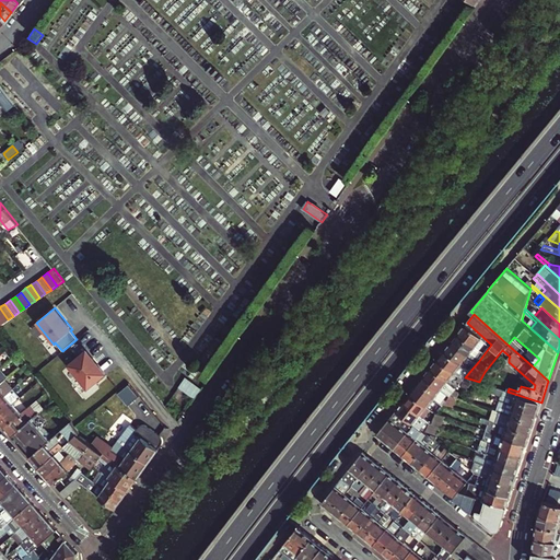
[(527,325),(531,328),(536,322),(533,319),(527,325)]
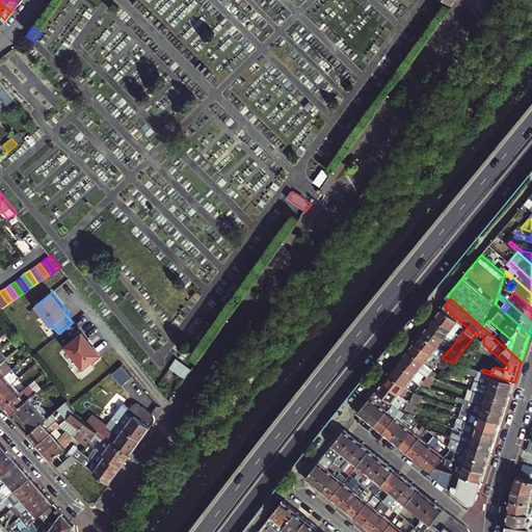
[(460,336),(467,327),(444,307),(435,316),(460,336)]
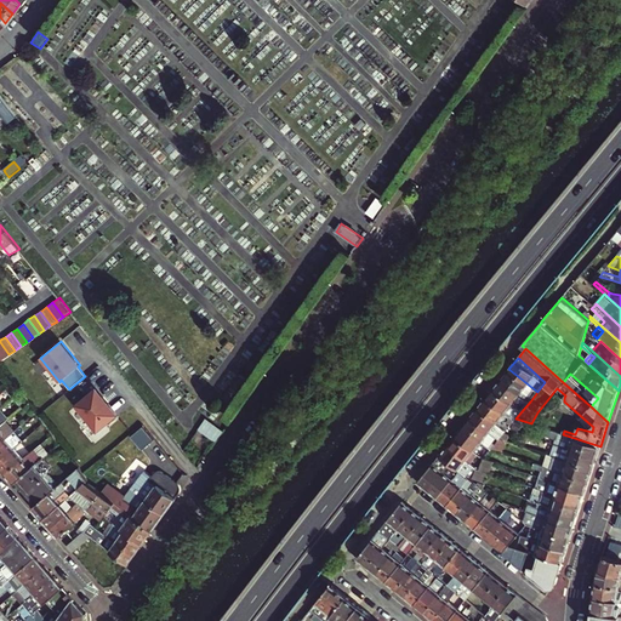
[(530,402),(537,392),(508,369),(501,379),(530,402)]
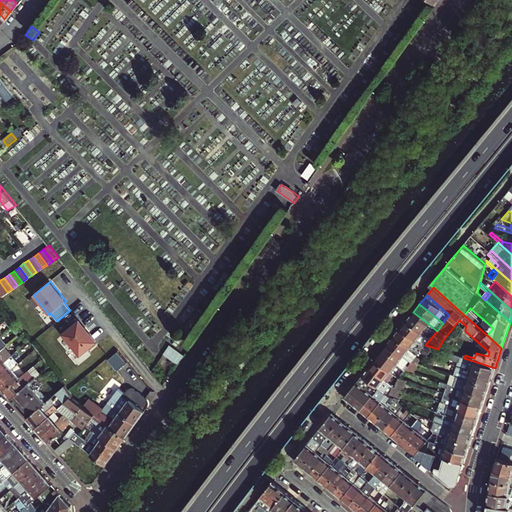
[(430,339),(437,331),(413,312),(407,320),(423,332),(425,329),(430,333),(428,336),(430,339)]
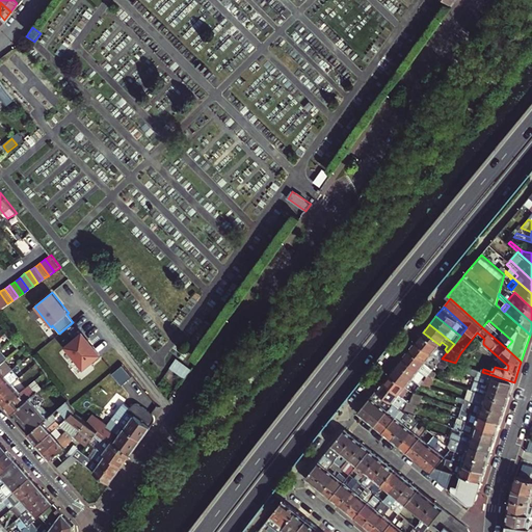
[(14,340),(17,337),(10,328),(6,331),(12,341),(14,340)]
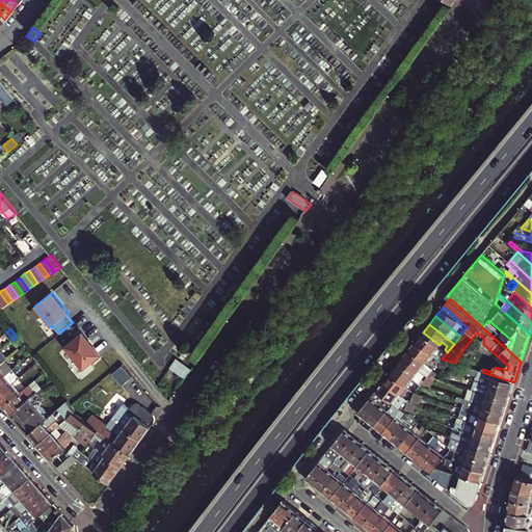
[(82,333),(64,348),(84,371),(102,355),(82,333)]
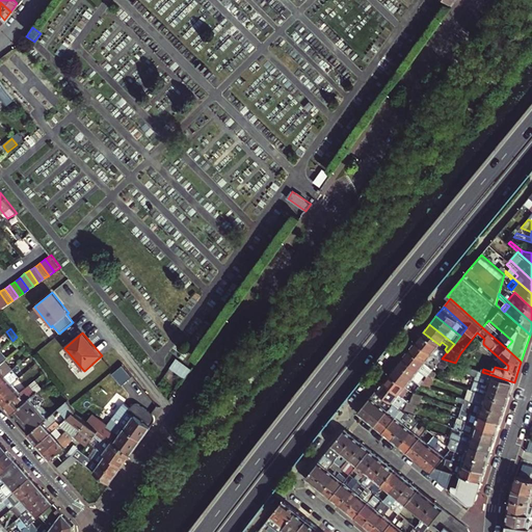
[(432,353),(440,345),(423,333),(417,341),(432,353)]
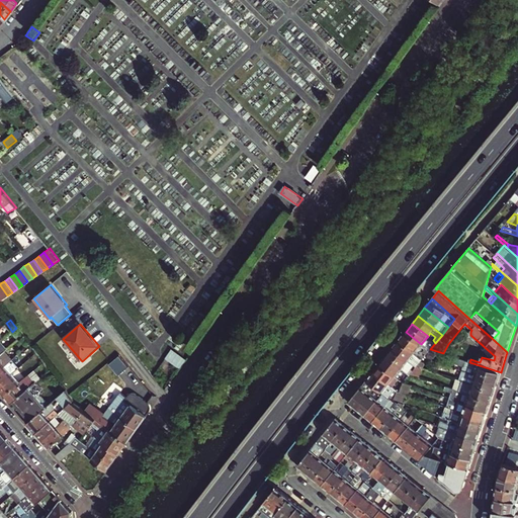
[(16,328),(13,331),(18,338),(21,335),(16,328)]
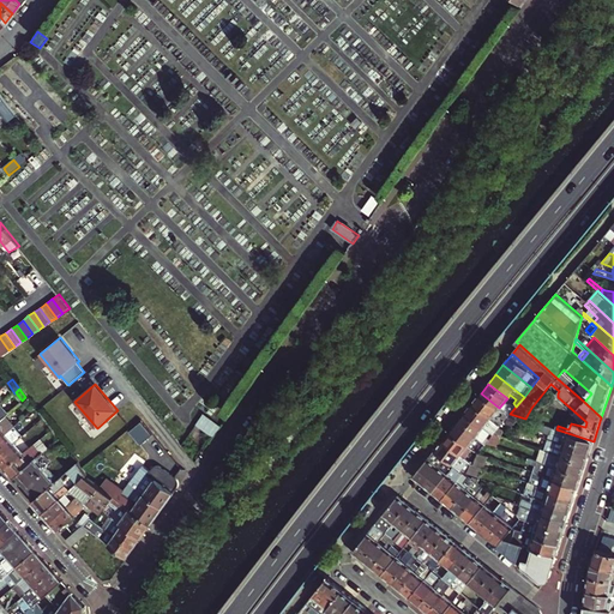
[(503,411),(499,408),(481,393),(473,403),(492,417),(497,422),(500,426),(503,423),(505,420),(509,416),(503,411)]
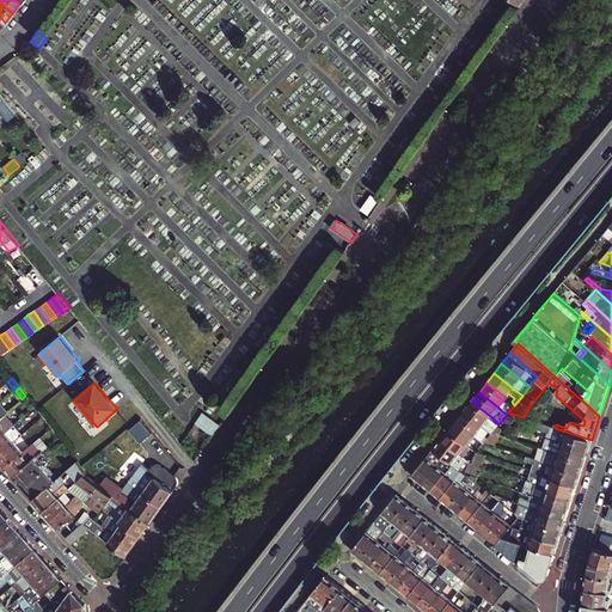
[(507,415),(508,412),(514,405),(512,402),(509,401),(501,410),(507,415)]
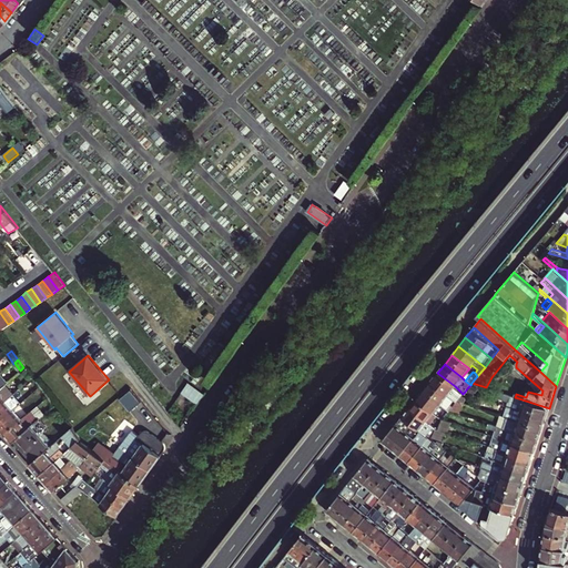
[(447,395),(455,386),(437,373),(430,382),(447,395)]
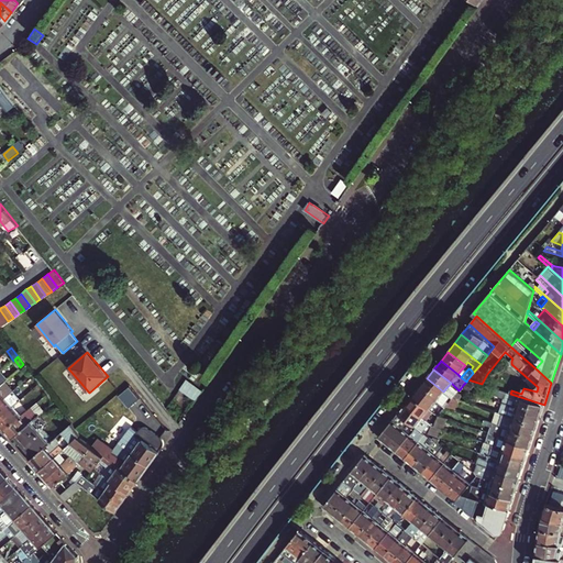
[(440,396),(443,392),(427,378),(420,387),(445,407),(449,404),(440,396)]
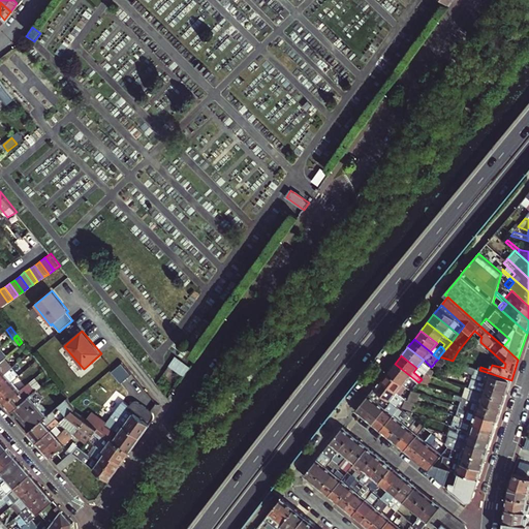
[(169,366),(184,376),(190,367),(176,356),(169,366)]
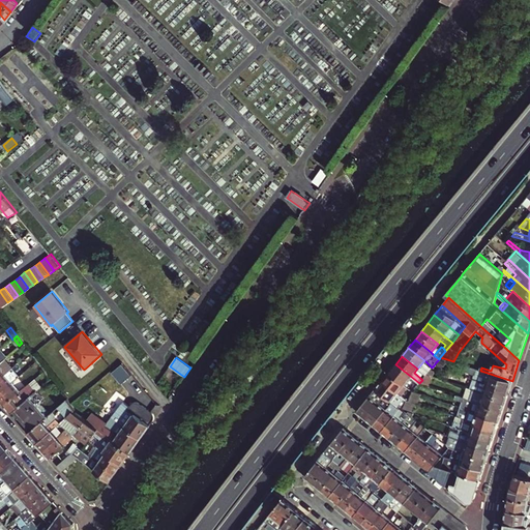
[(454,362),(453,361),(440,357),(439,359),(436,362),(452,367),(454,362)]
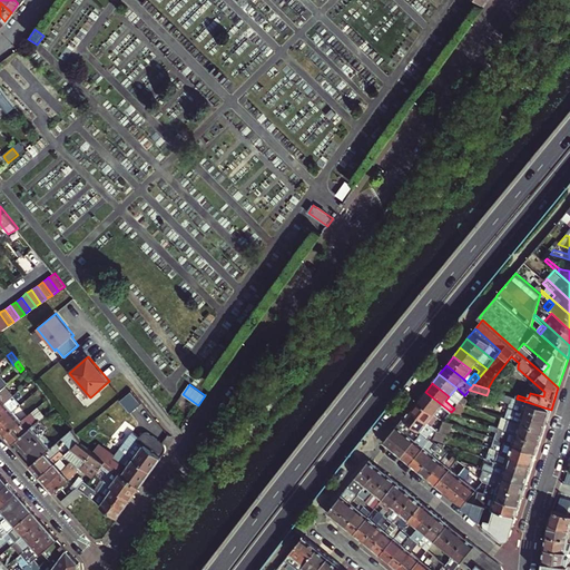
[(7,395),(11,399),(17,393),(13,390),(7,395)]
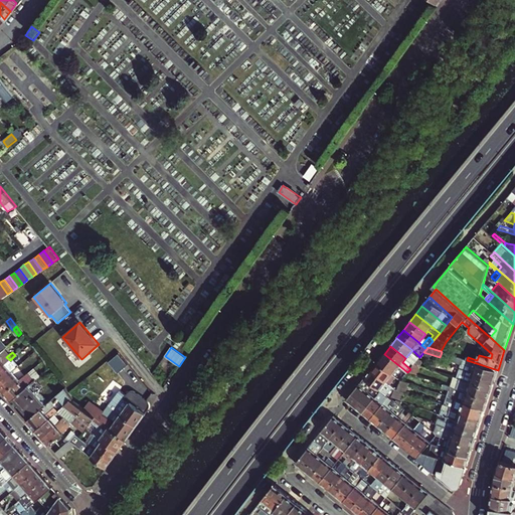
[(403,377),(407,372),(384,354),(377,362),(393,374),(398,378),(401,375),(403,377)]
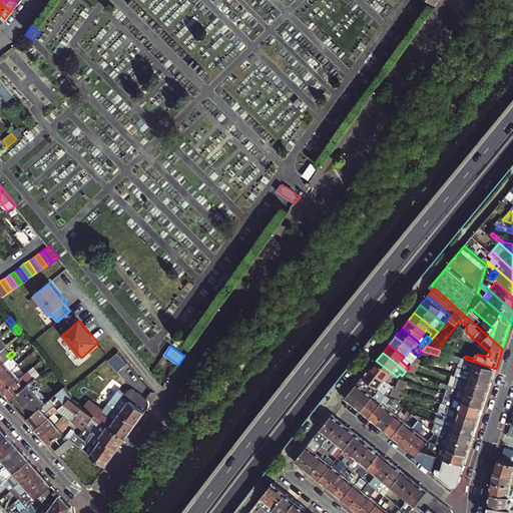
[(412,364),(413,362),(418,356),(415,353),(414,356),(412,354),(408,359),(407,358),(407,359),(412,364)]
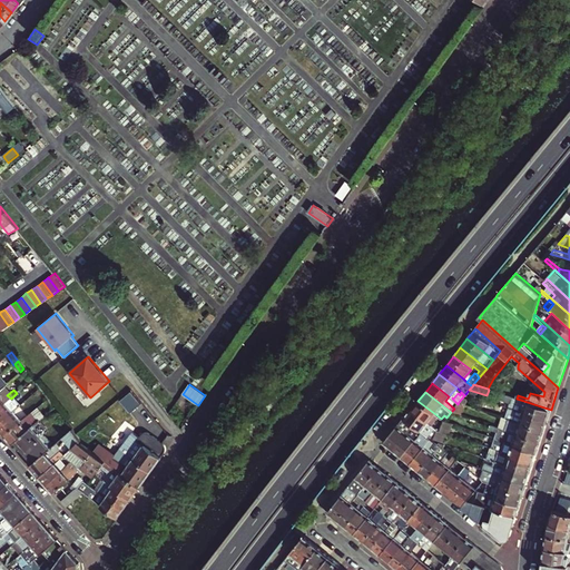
[(548,420),(551,410),(517,399),(507,395),(505,399),(511,401),(509,408),(513,409),(519,411),(548,420)]
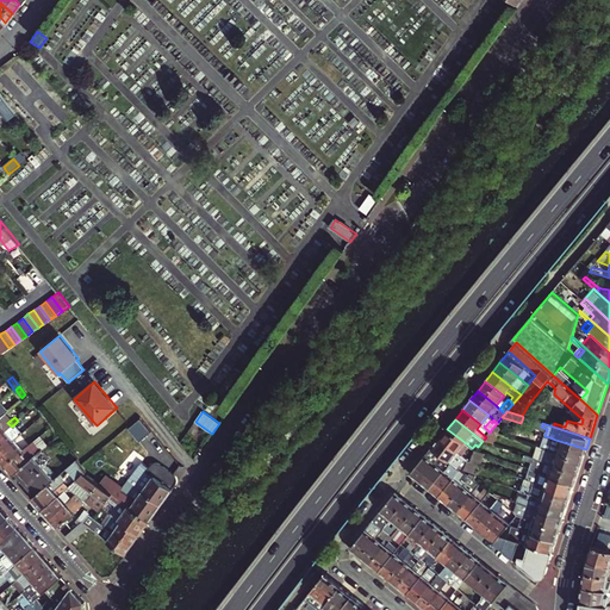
[(125,427),(103,448),(120,467),(144,447),(125,427)]
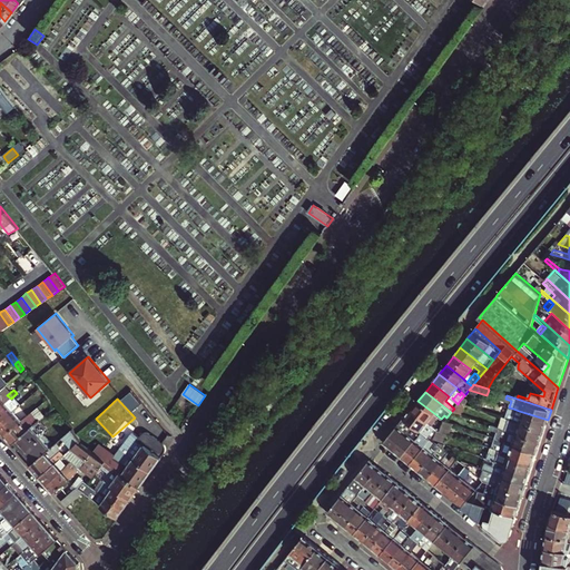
[(428,423),(435,414),(418,401),(411,409),(428,423)]
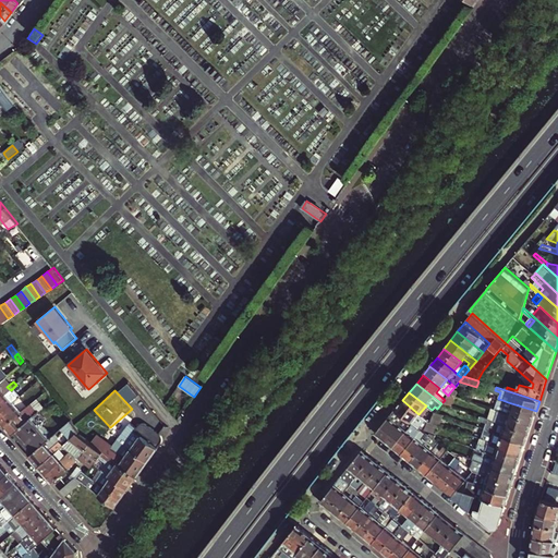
[(441,403),(451,407),(455,396),(449,393),(448,396),(447,397),(445,400),(441,403)]
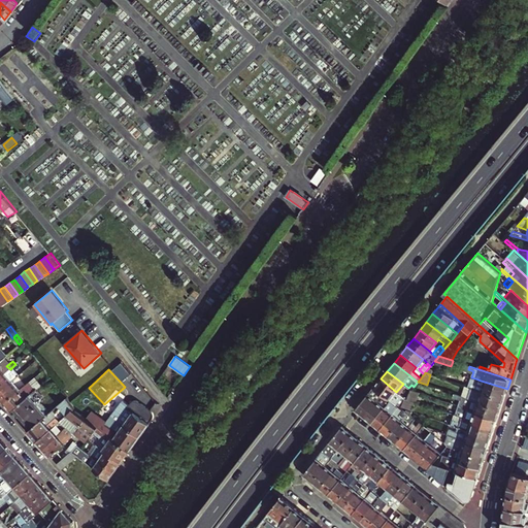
[(0,377),(0,392),(12,382),(5,373),(0,377)]
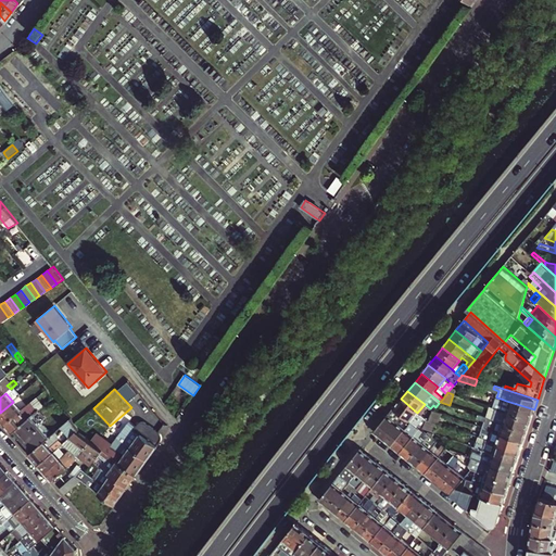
[(23,404),(28,401),(22,394),(17,397),(23,404)]
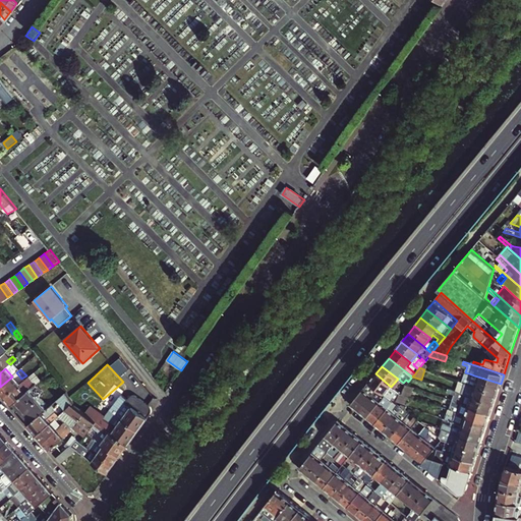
[(385,394),(391,387),(375,373),(369,382),(378,389),(385,395),(385,394)]
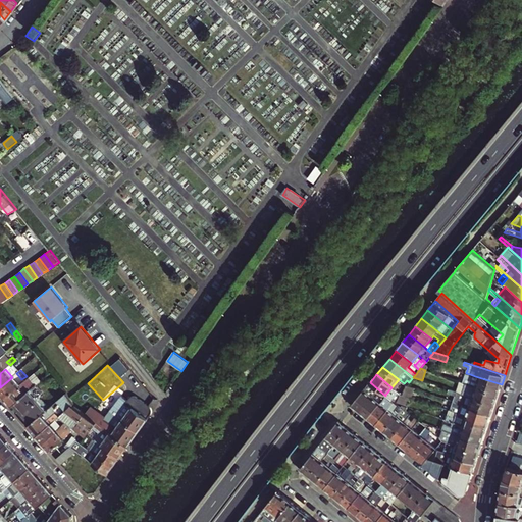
[(499,395),(502,384),(475,376),(472,385),(499,395)]
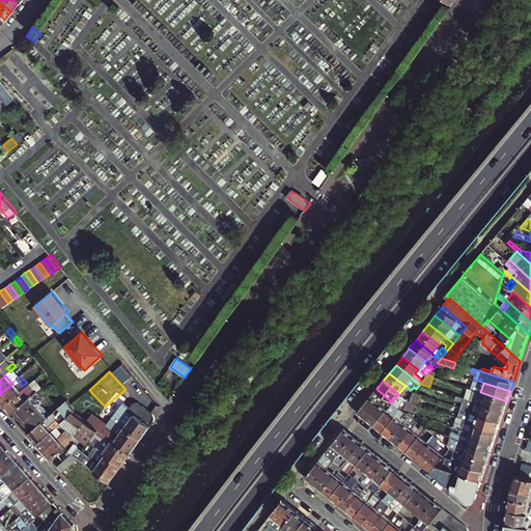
[(0,394),(0,400),(4,406),(20,392),(12,384),(0,394)]
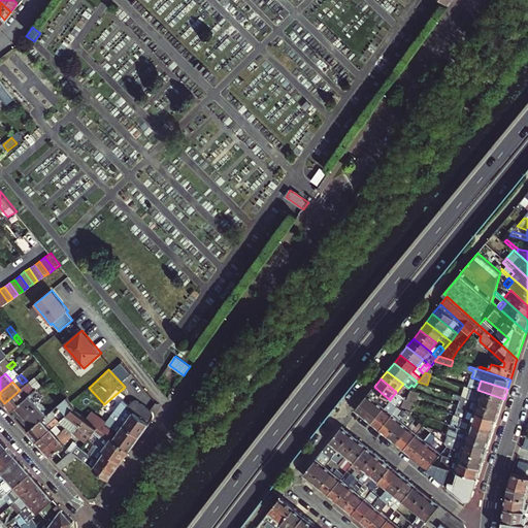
[(11,411),(15,408),(27,398),(31,394),(24,386),(20,390),(4,403),(11,411)]
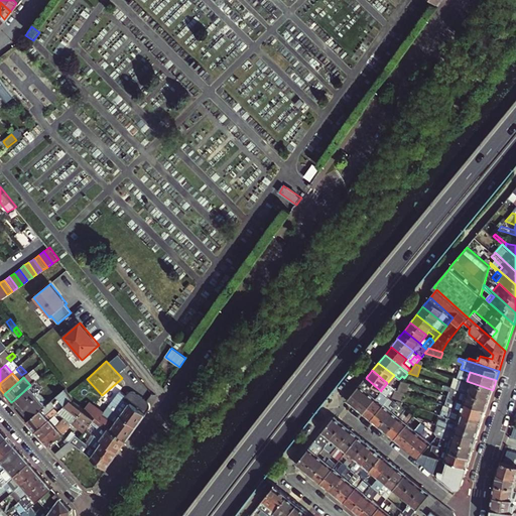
[(348,401),(356,407),(374,385),(366,378),(348,401)]
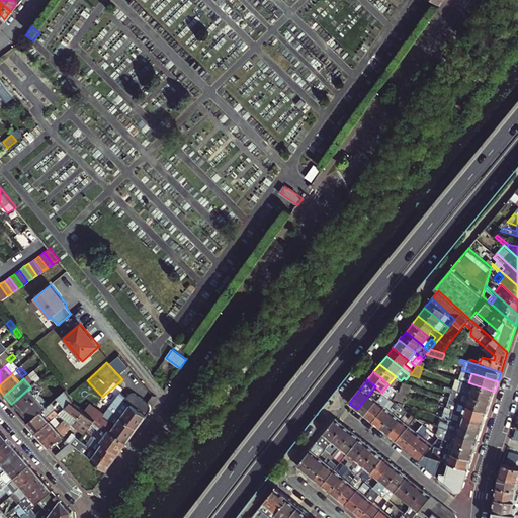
[(391,386),(397,391),(402,384),(397,379),(391,386)]
